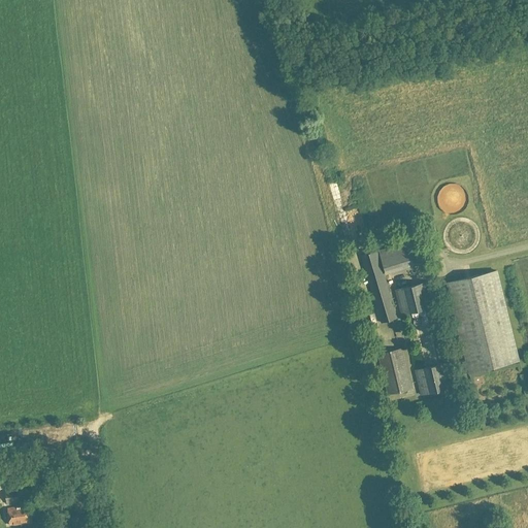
[(419,239),(378,252),(386,274),(426,263),(419,239)]
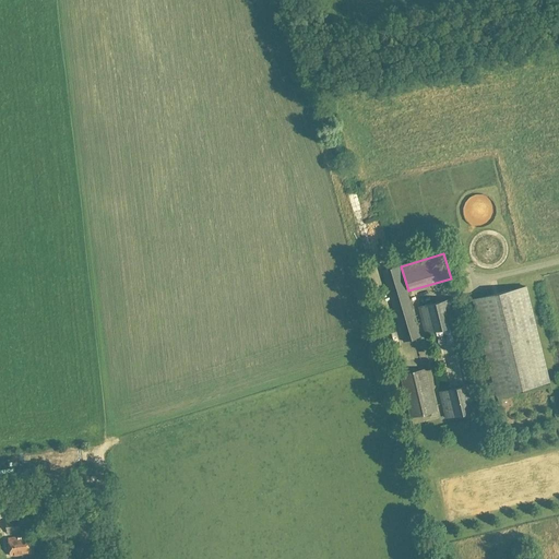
[(399,266),(382,272),(404,342),(420,337),(399,266)]
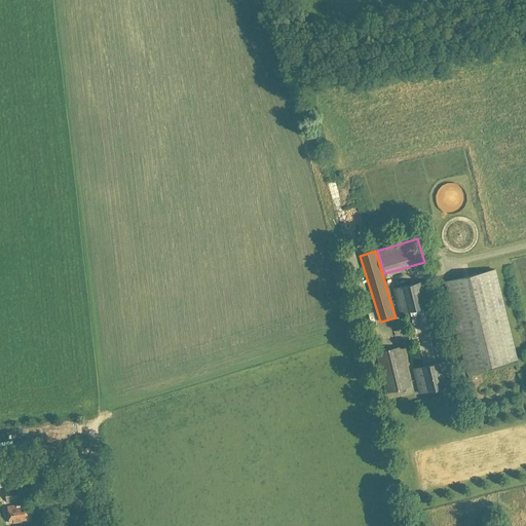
[(494,270),(446,283),(468,373),(517,361),(494,270)]
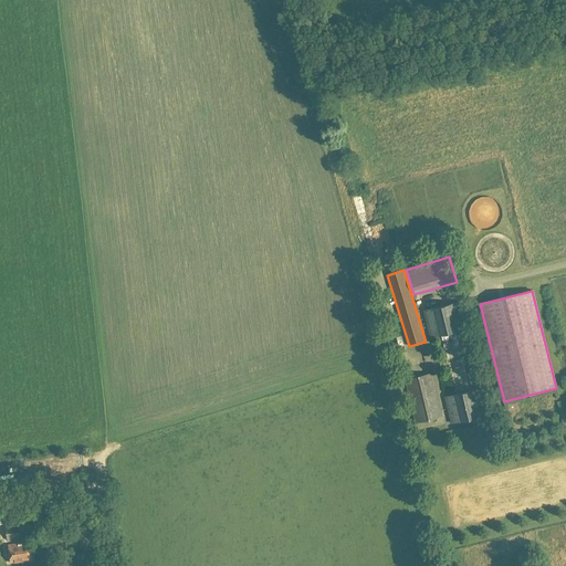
[(460,303),(423,312),(429,332),(465,323),(460,303)]
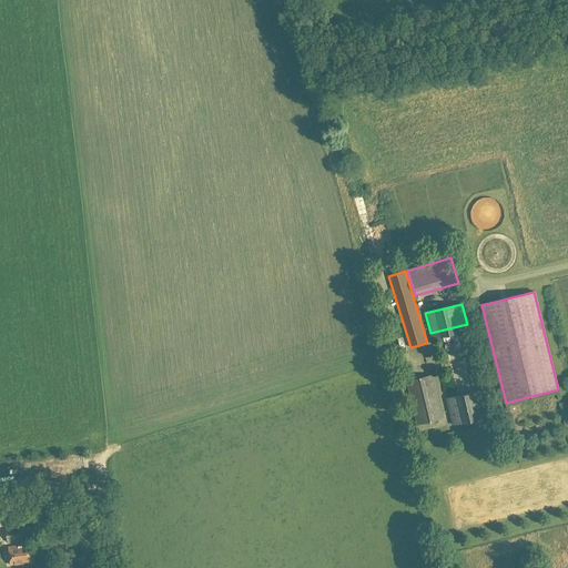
[(391,308),(386,311),(391,321),(395,318),(391,308)]
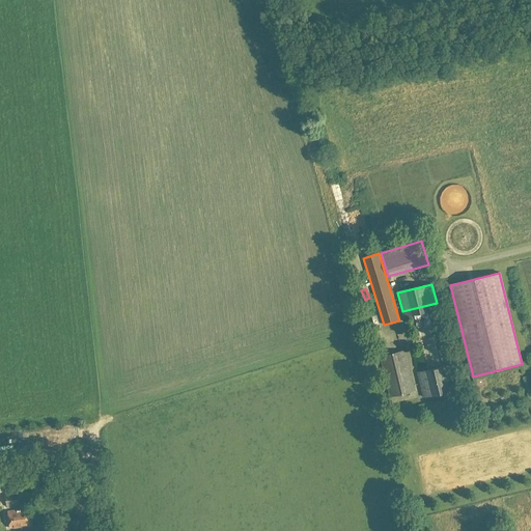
[(404,351),(381,357),(390,396),(415,391),(404,351)]
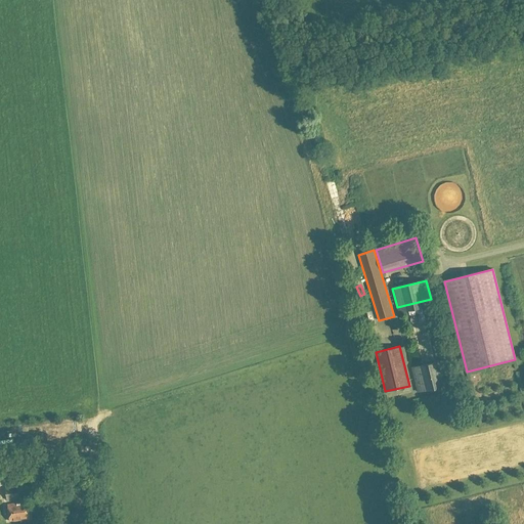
[(446,360),(411,368),(418,392),(451,385),(446,360)]
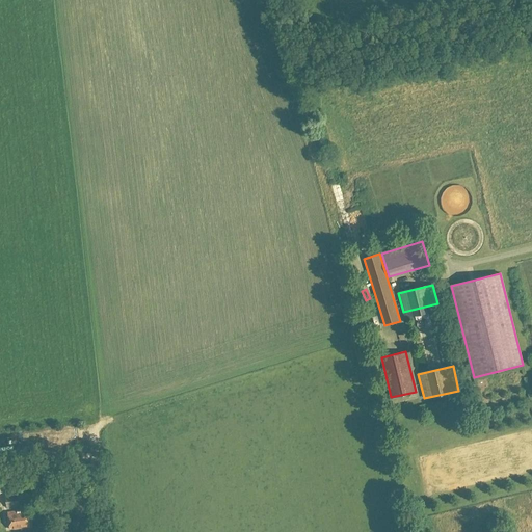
[(18,495),(5,496),(7,507),(20,506),(18,495)]
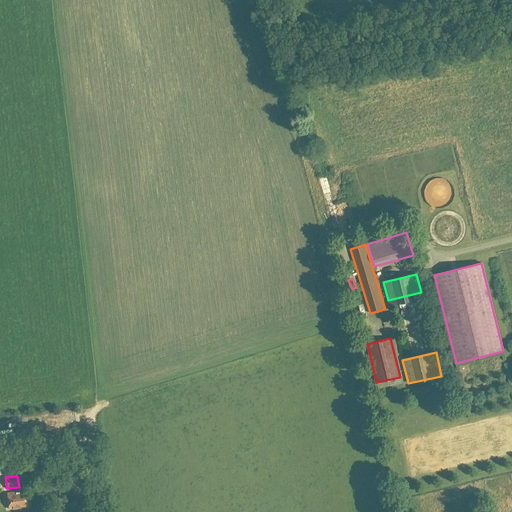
[(29,507),(27,491),(7,493),(8,497),(5,498),(5,502),(8,501),(9,509),(29,507)]
